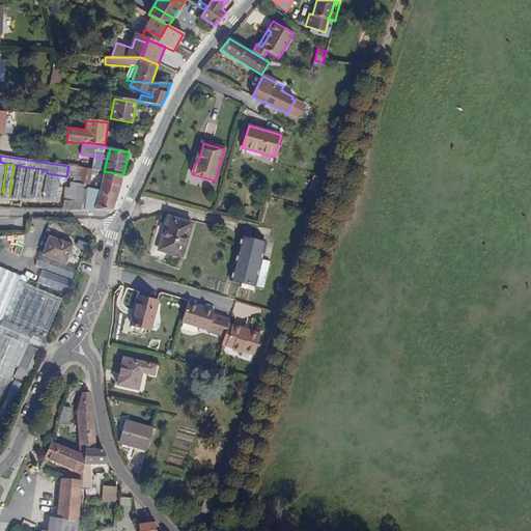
[(25,167),(18,165),(12,194),(20,194),(25,167)]
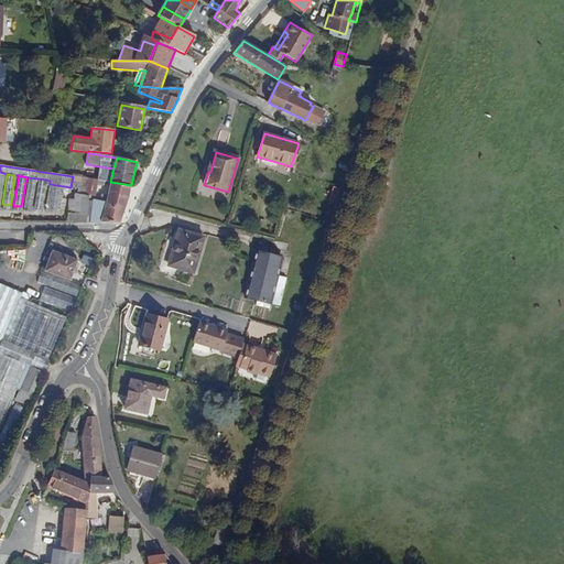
[(66,213),(65,223),(85,223),(88,195),(95,196),(97,185),(102,186),(102,181),(73,176),(71,187),(77,188),(77,194),(74,193),(74,197),(69,196),(69,199),(68,199),(66,213)]
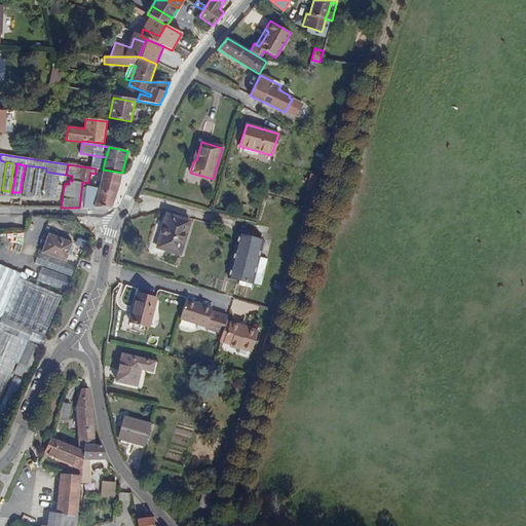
[(34,166),(26,165),(22,193),(29,194),(34,166)]
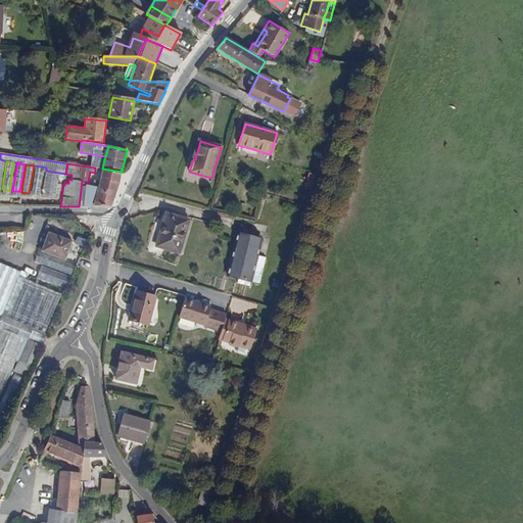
[(38,195),(42,173),(43,167),(36,165),(32,194),(38,195)]
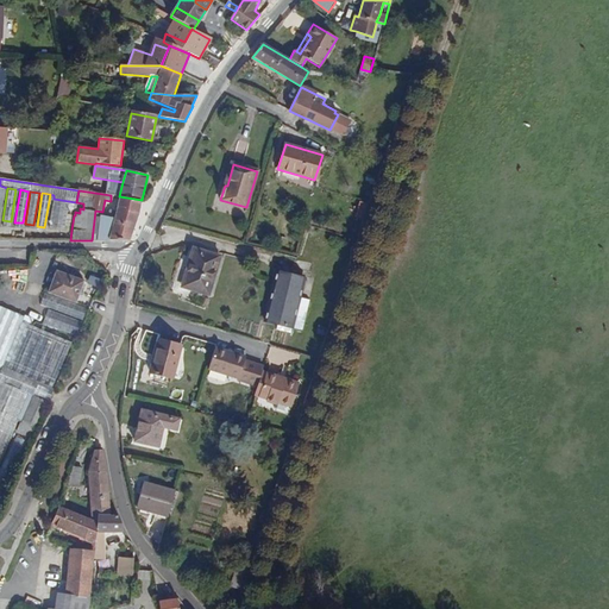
[(73,205),(76,202),(54,199),(54,195),(50,194),(49,201),(52,202),(49,227),(64,231),(69,203),(73,205)]
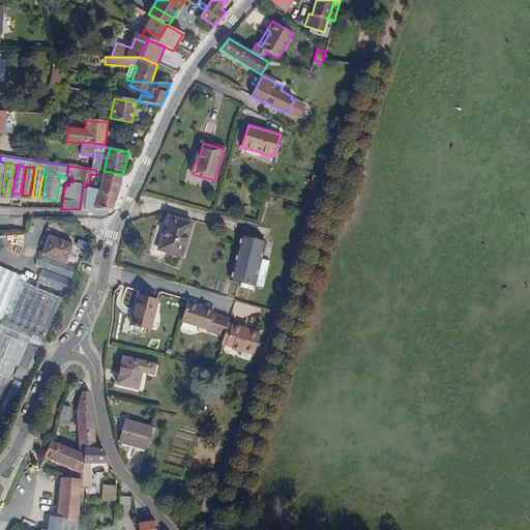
[(86,187),(82,209),(113,209),(120,185),(123,174),(104,171),(101,182),(95,180),(94,188),(86,187)]
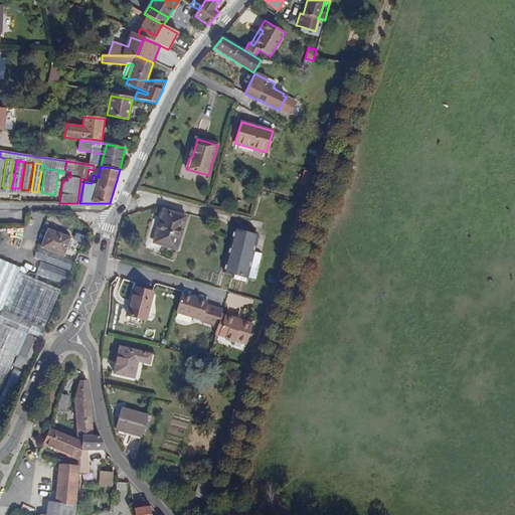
[(185,217),(163,210),(159,224),(161,225),(156,243),(176,249),(185,217)]
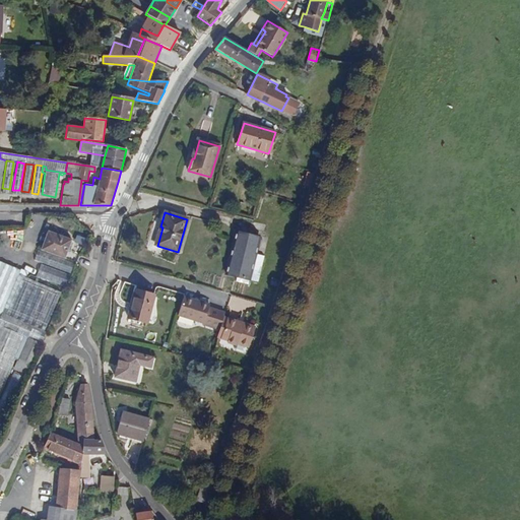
[(70,241),(48,232),(41,250),(63,258),(70,241)]
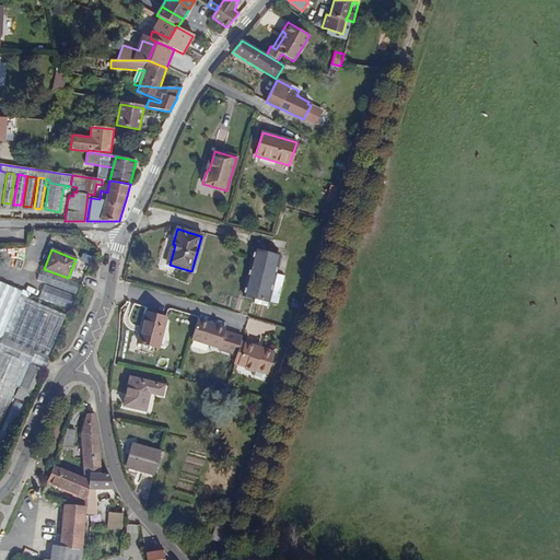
[(243,295),(254,298),(268,253),(254,249),(243,295)]
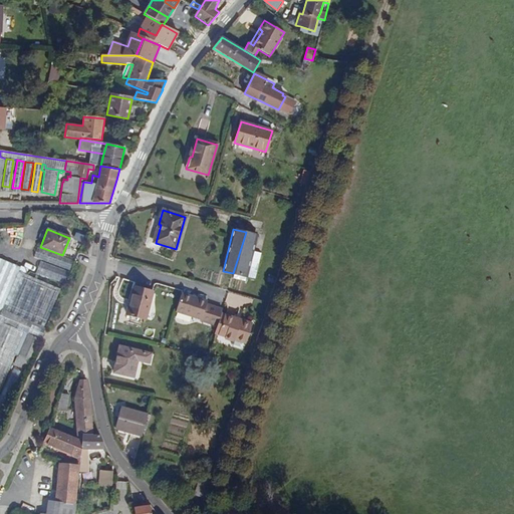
[(245,277),(248,266),(256,235),(246,232),(233,273),(245,277)]
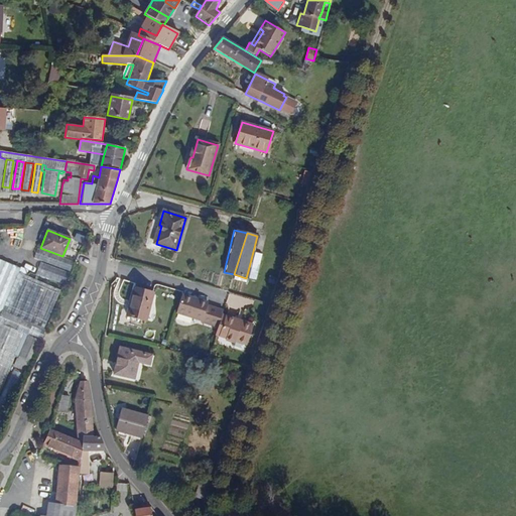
[(74,262),(37,248),(34,258),(70,271),(74,262)]
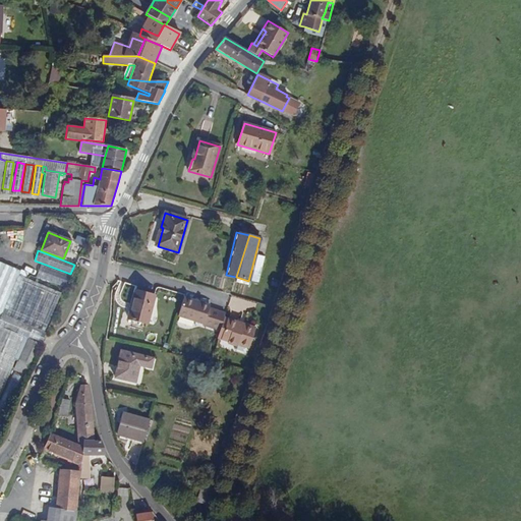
[(0,301),(12,268),(0,262),(0,301)]
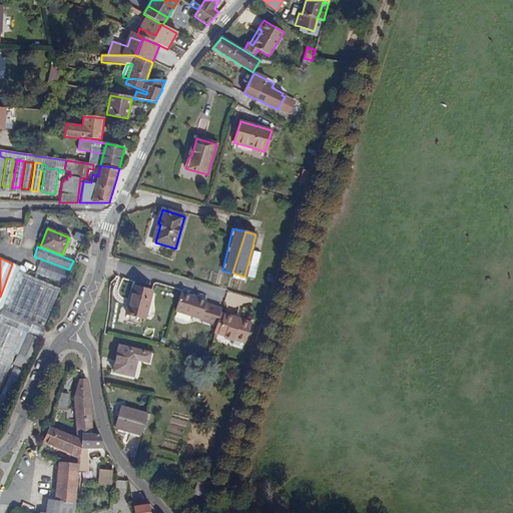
[(68,272),(40,261),(36,273),(63,283),(68,272)]
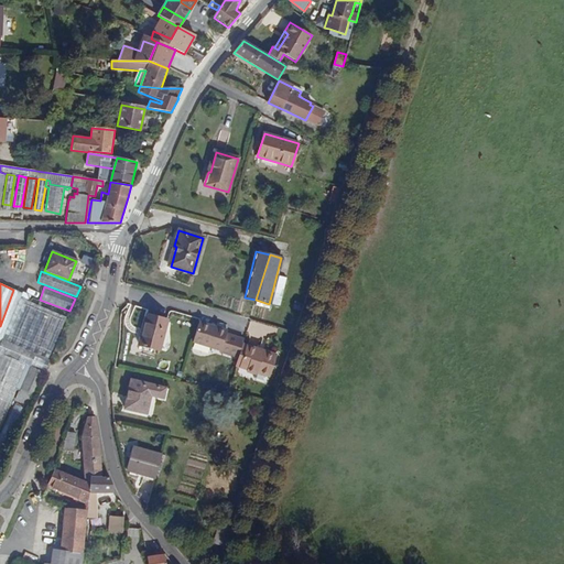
[(0,326),(0,345),(20,297),(19,297),(21,293),(13,290),(0,326)]
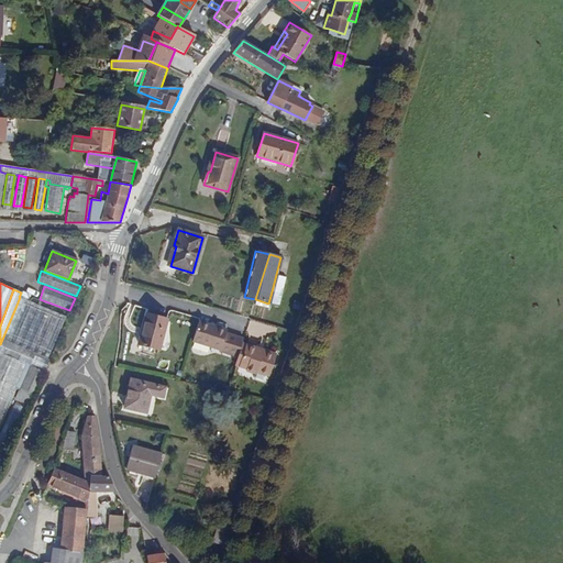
[(268,304),(276,305),(279,294),(272,291),(268,304)]
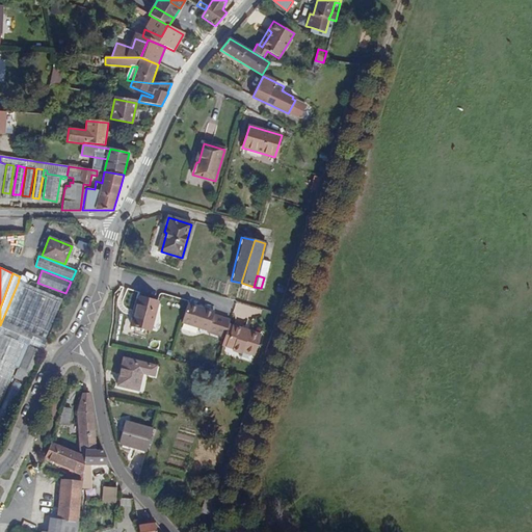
[(0,404),(16,369),(47,293),(27,285),(19,281),(0,325),(0,404)]
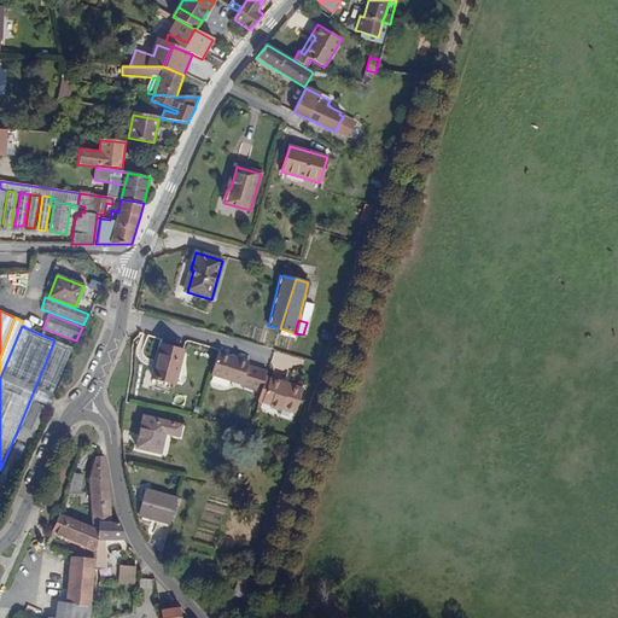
[(18,429),(36,436),(54,395),(52,394),(71,348),(54,340),(18,429)]
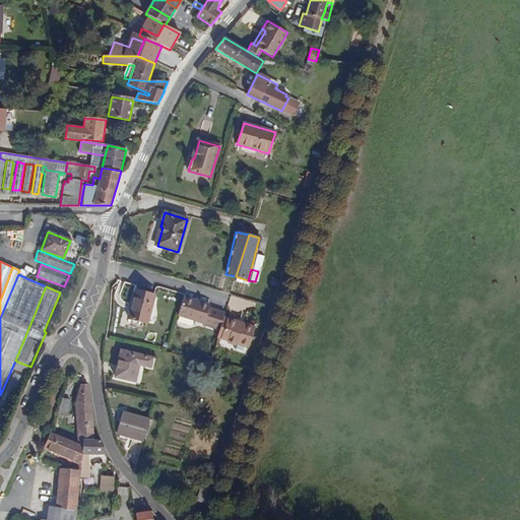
[(154,295),(135,289),(127,318),(146,323),(154,295)]
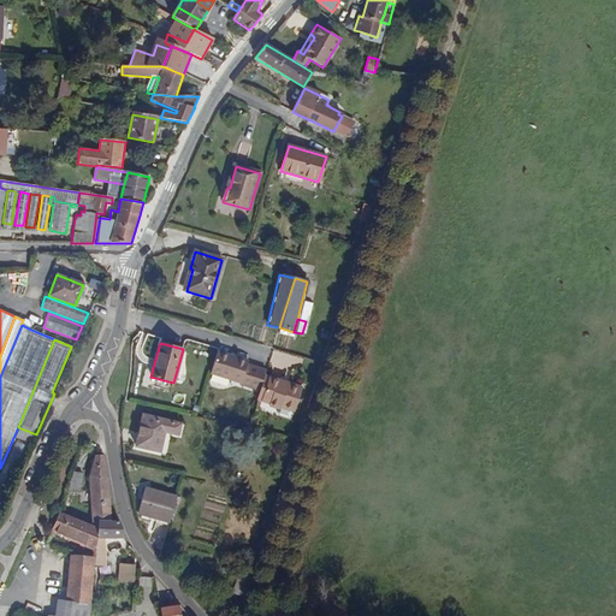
[(261,390),(266,374),(265,374),(266,369),(247,363),(248,360),(218,351),(212,373),(241,381),(241,384),(261,390)]
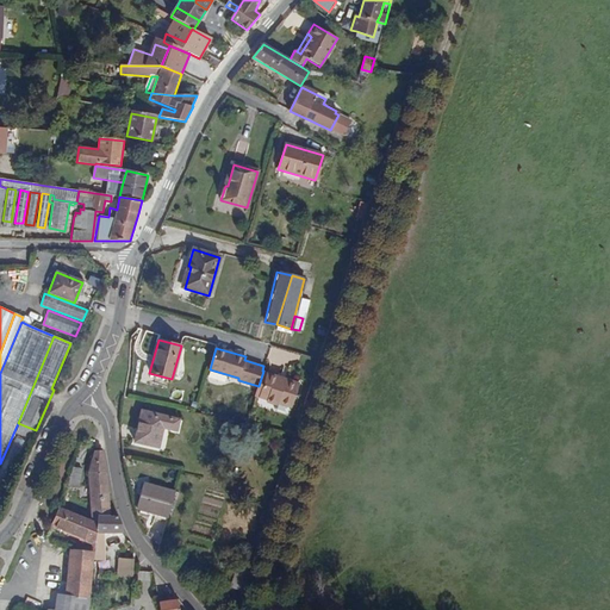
[(259,386),(256,394),(268,398),(268,400),(279,403),(279,402),(292,405),(299,381),(263,371),(259,386)]
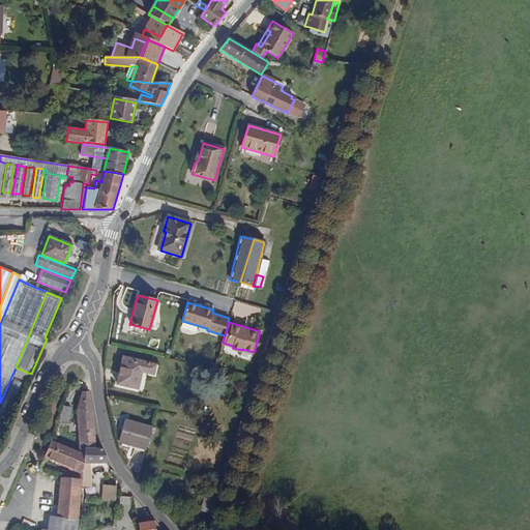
[(155,364),(124,358),(121,373),(119,373),(117,384),(138,388),(141,372),(153,374),(155,364)]
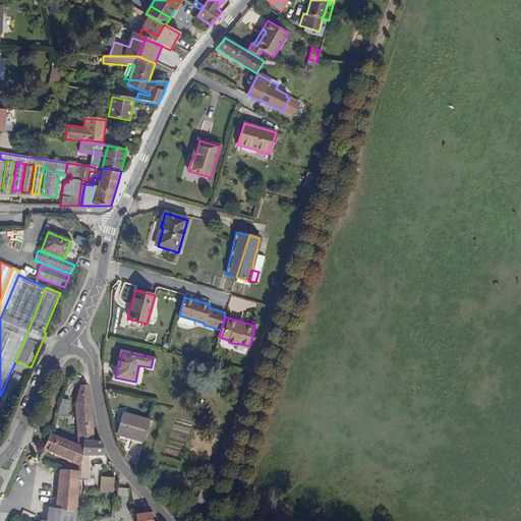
[(84,441),(94,441),(92,412),(88,385),(80,385),(75,404),(78,445),(83,447),(84,441)]
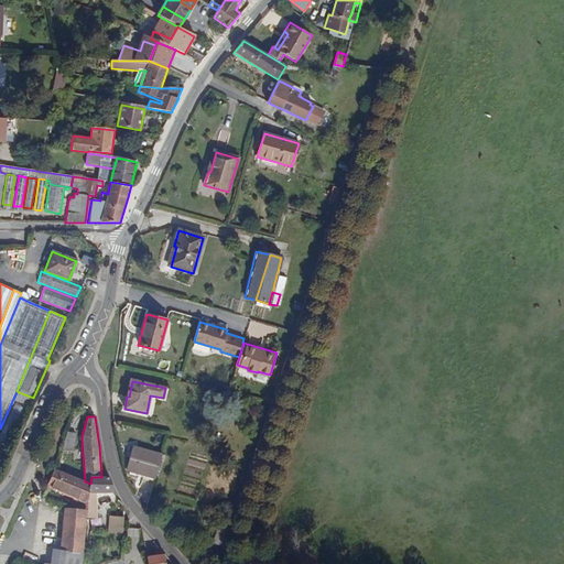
[(76,434),(67,433),(64,451),(73,452),(76,434)]
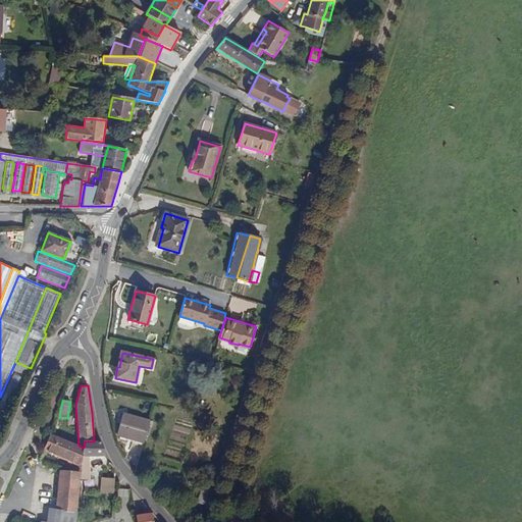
[(117,435),(144,442),(150,421),(122,414),(117,435)]
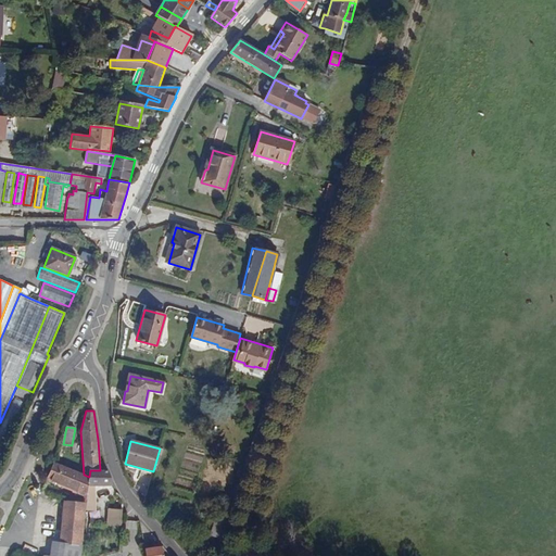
[(79,555),(81,545),(80,545),(84,509),(85,505),(87,485),(88,485),(89,477),(84,475),(54,463),(46,482),(54,485),(57,481),(71,487),(66,501),(65,501),(61,544),(60,544),(58,555),(46,555),(45,555),(43,555),(79,555)]
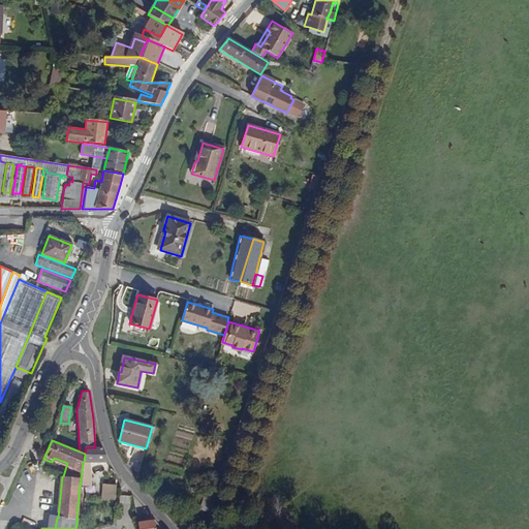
[(101,463),(105,463),(102,447),(95,447),(86,447),(85,454),(84,462),(81,485),(90,486),(91,466),(91,463),(101,463)]
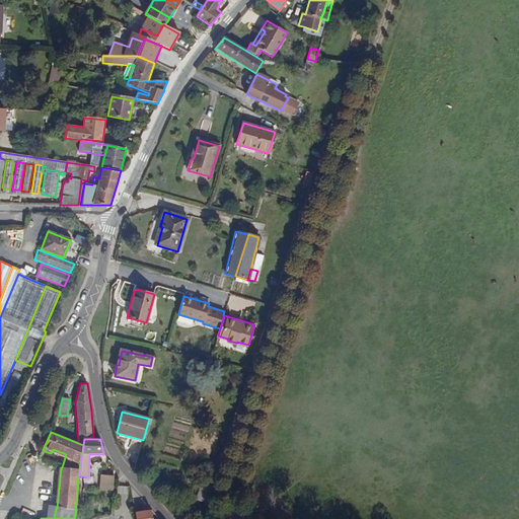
[(113,492),(115,476),(101,474),(100,490),(113,492)]
